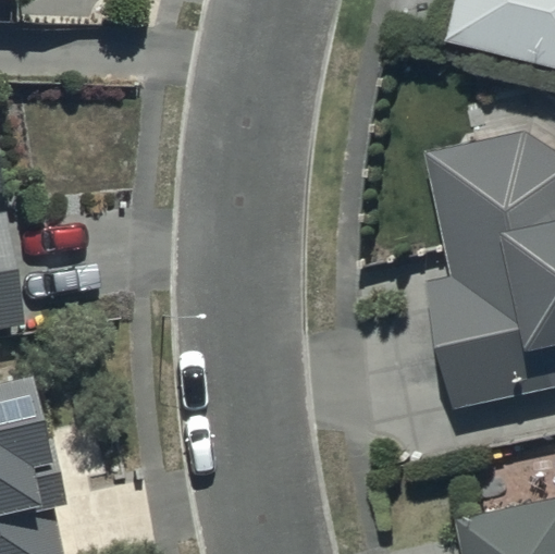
[(554,0),(453,0),(444,40),(554,68),(554,0)]
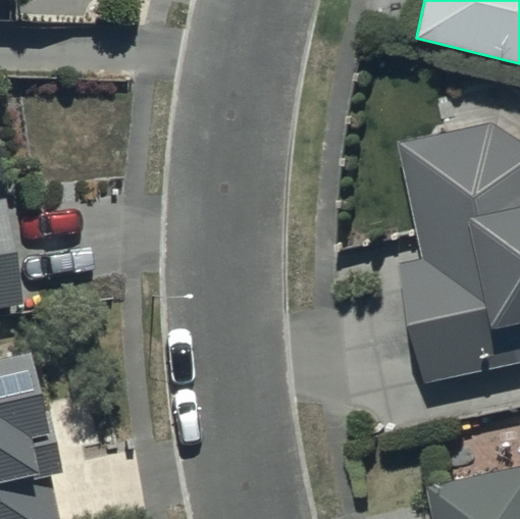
[(519,142),(494,122),(399,142),(421,261),(397,265),(420,383),(519,363),(519,142)]
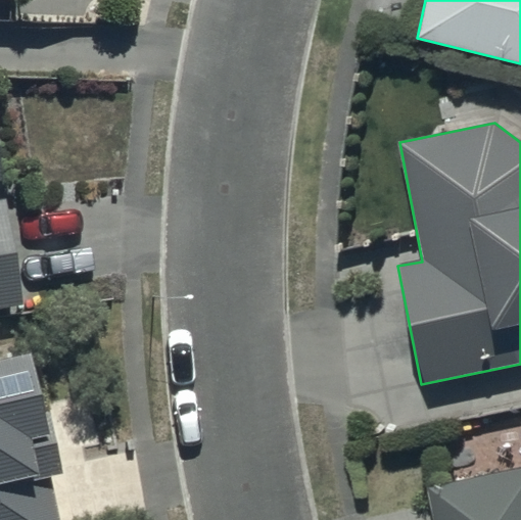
[(0,309),(14,306),(0,206),(0,309)]
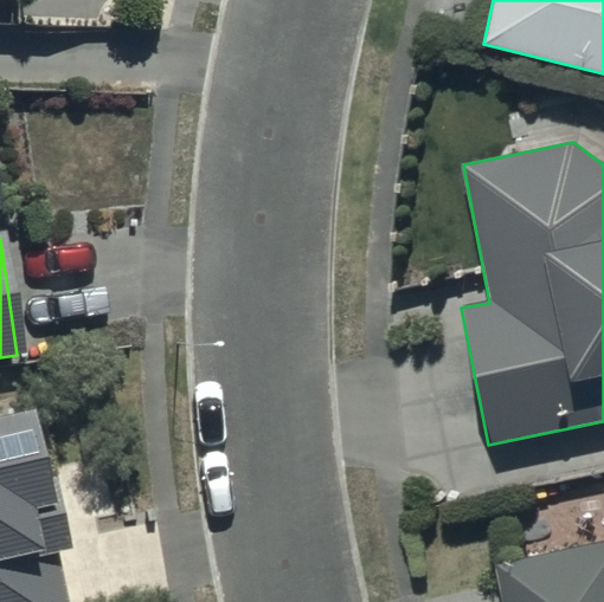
[(56,601),(46,556),(55,554),(21,407),(0,410),(0,601),(56,601)]
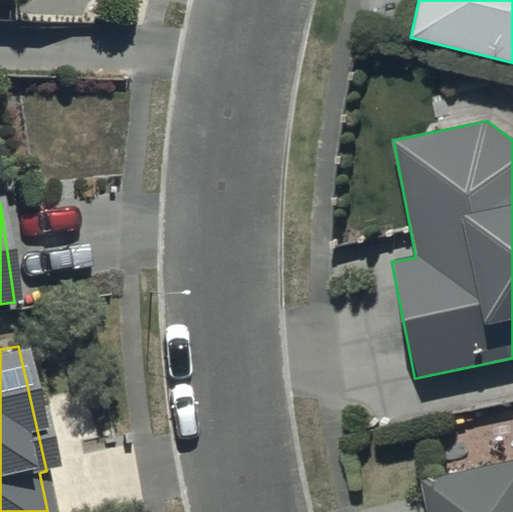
[(512,459),(417,477),(423,511),(512,511),(512,459)]
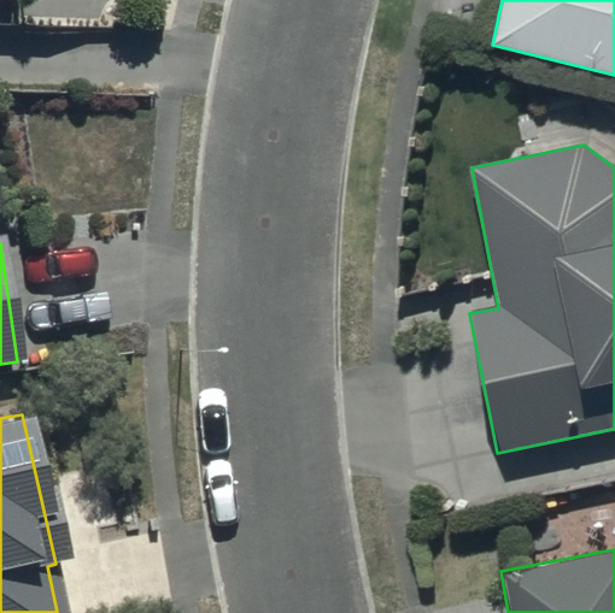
All buildings are outlined.
